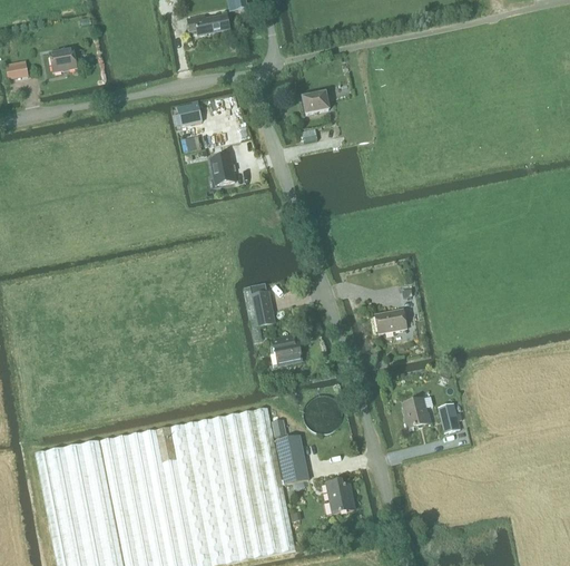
[(234,0),(236,9),(247,7),(245,0),(234,0)]
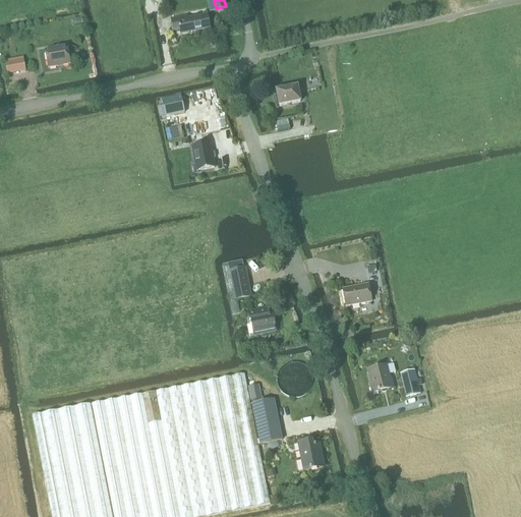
[(210,25),(207,12),(187,15),(187,12),(171,15),(173,27),(180,26),(181,32),(210,25)]
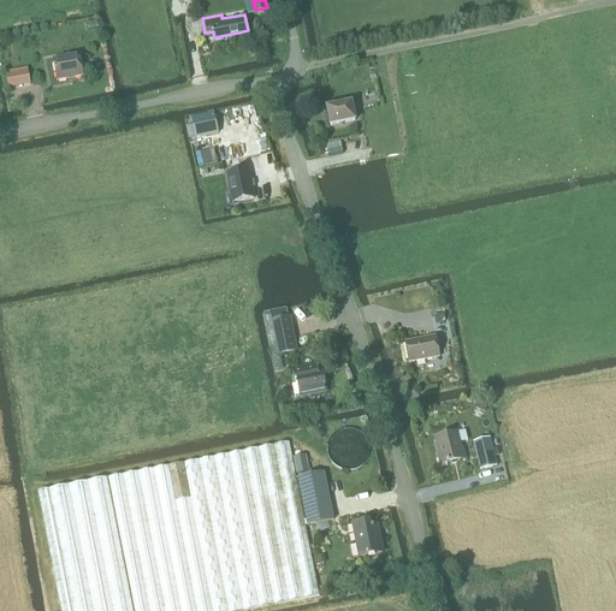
[(58,77),(83,72),(78,51),(53,55),(58,77)]
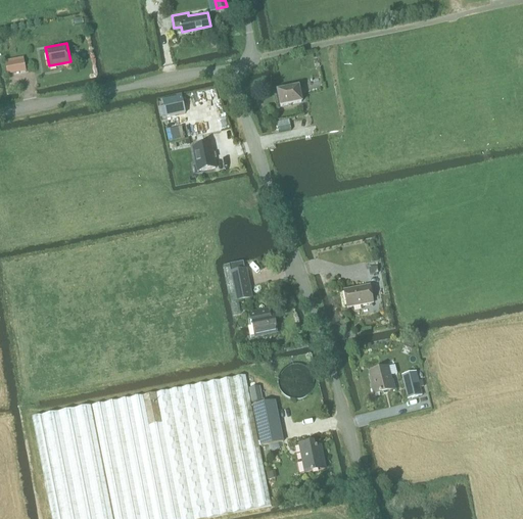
[(25,56),(5,60),(7,72),(27,68),(25,56)]
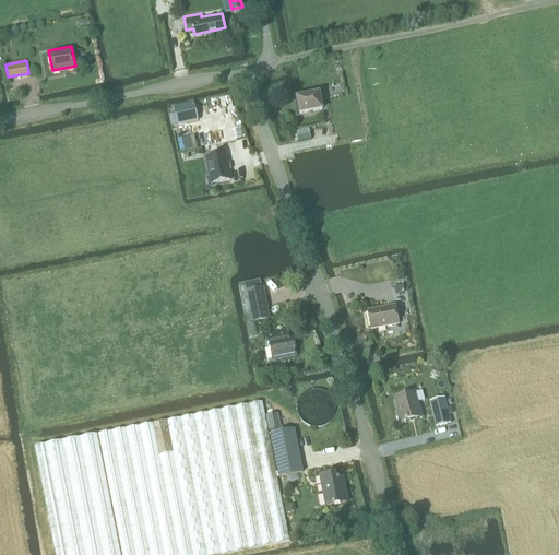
[(299,110),(322,106),(319,90),(296,94),(299,110)]
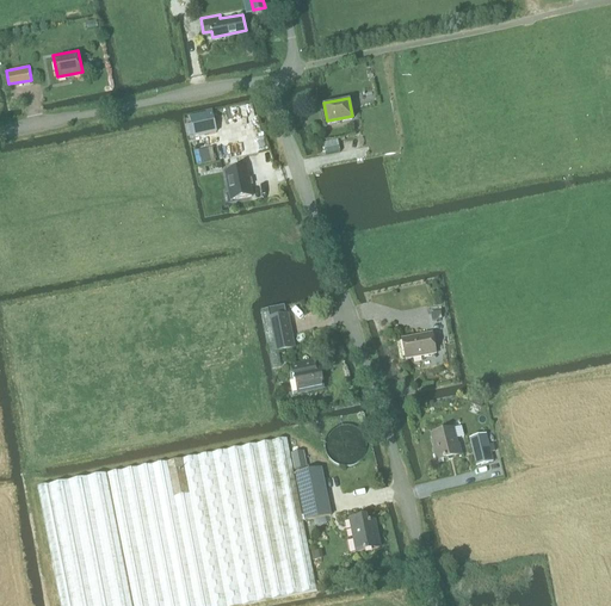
[(207,111),(190,115),(195,133),(216,128),(211,107),(207,109),(207,111)]
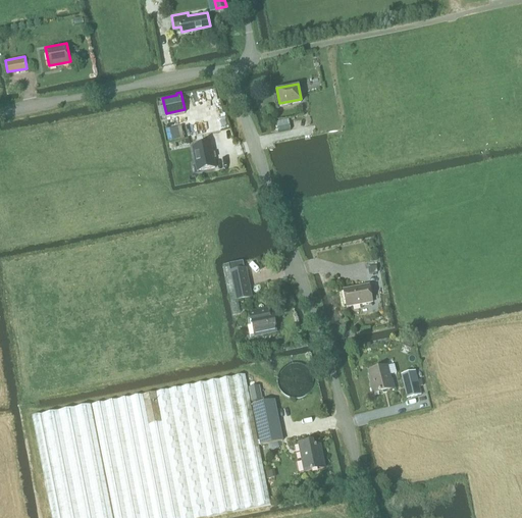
[(210,141),(193,144),(196,160),(198,168),(201,167),(215,165),(210,141)]
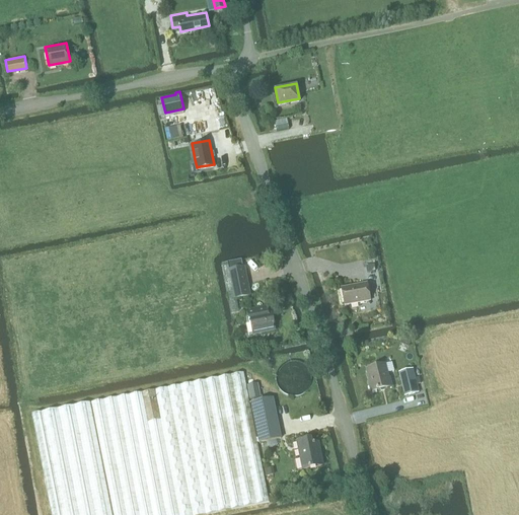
[(241,256),(228,260),(229,267),(228,267),(234,296),(248,293),(241,256)]
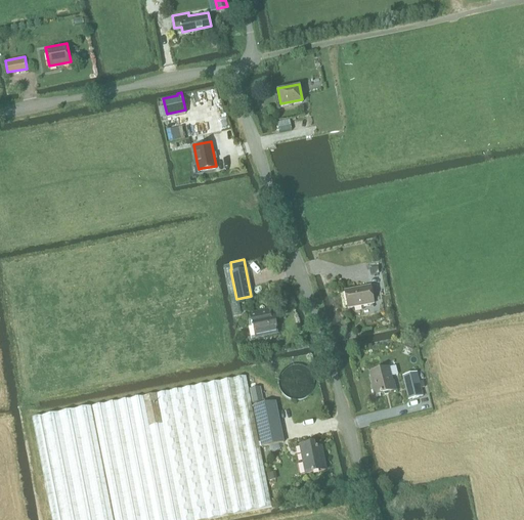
[(348,305),(374,300),(370,284),(345,289),(348,305)]
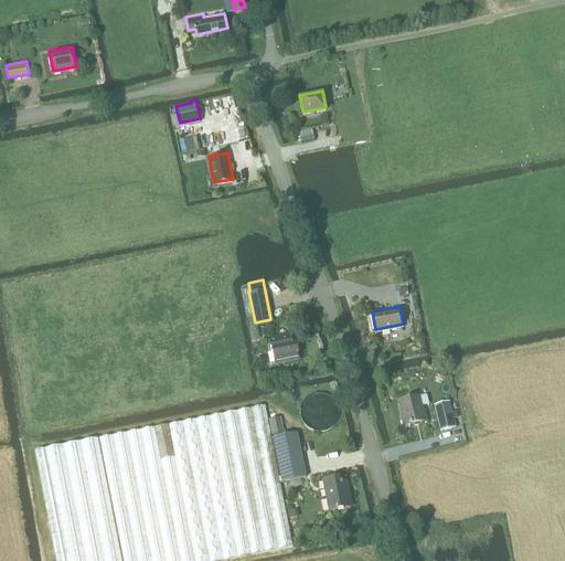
[(292,339),(290,330),(268,336),(270,347),(273,346),(276,361),(299,357),(296,338),(292,339)]
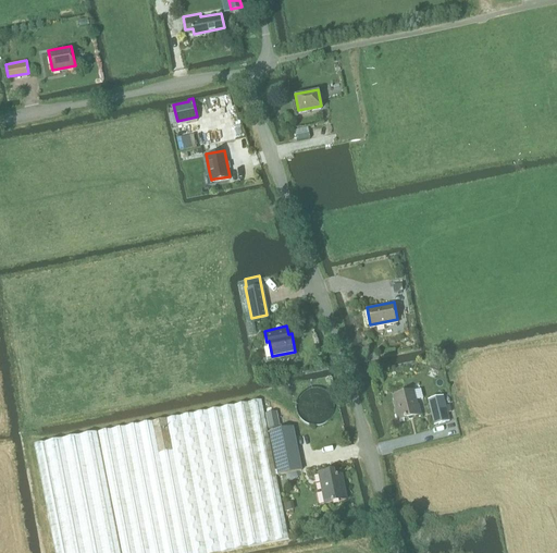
[(418,402),(413,388),(393,393),(396,406),(395,406),(398,418),(421,412),(419,402),(418,402)]
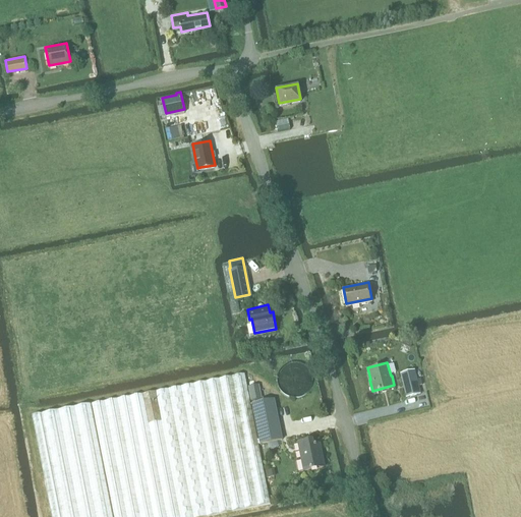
[(406,394),(420,391),(414,367),(400,370),(406,394)]
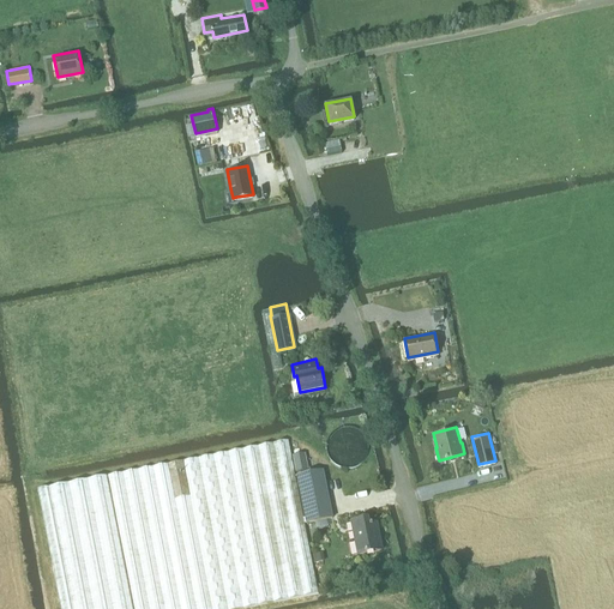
[(222,608),(318,590),(288,438),(38,486),(61,608),(222,608)]
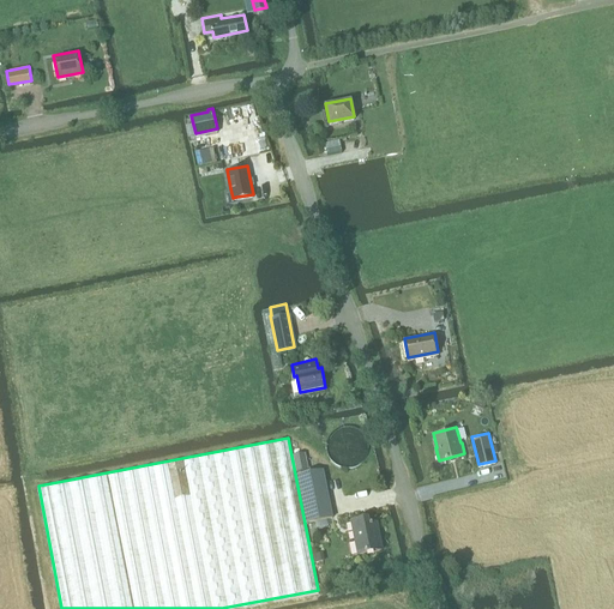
[(295,469),(308,466),(305,450),(293,452),(295,469)]
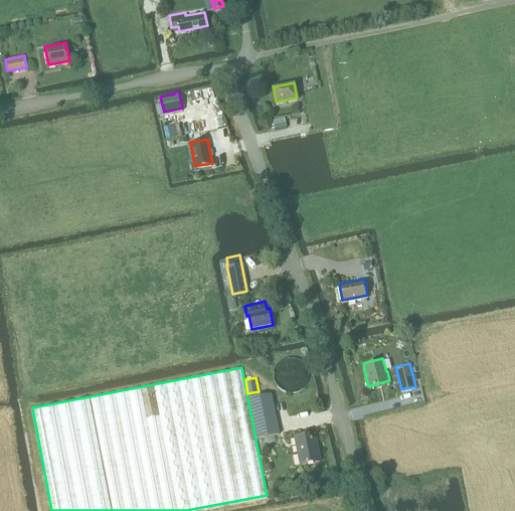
[(256,437),(280,432),(271,391),(248,396),(256,437)]
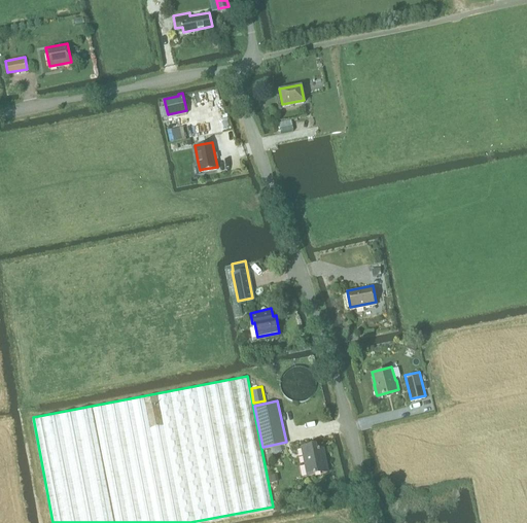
[(317,448),(316,443),(301,446),(307,474),(326,469),(322,447),(317,448)]
